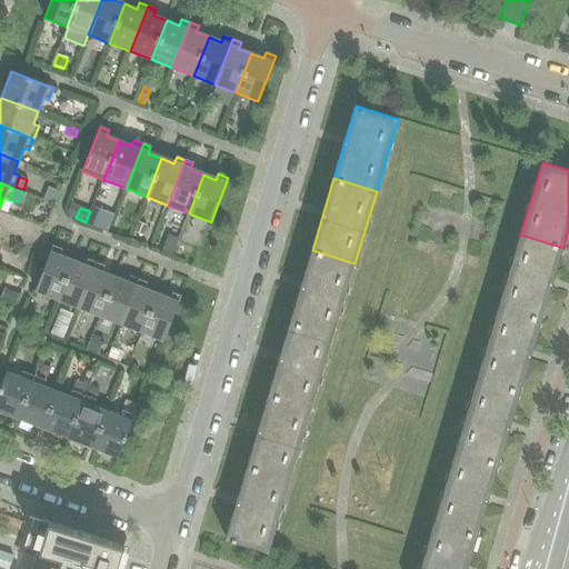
[(95,208),(88,222),(98,227),(105,211),(95,208)]
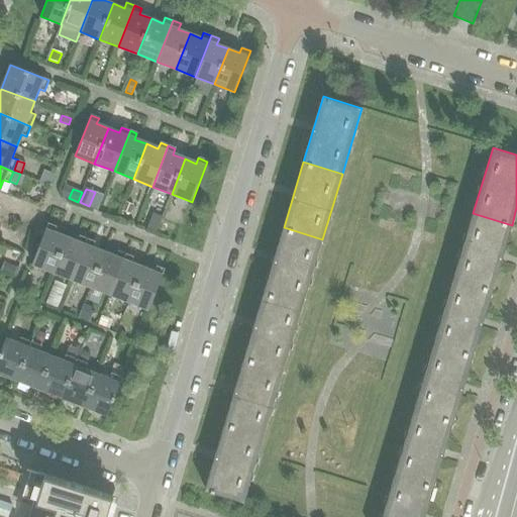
[(126,202),(122,211),(130,215),(134,206),(126,202)]
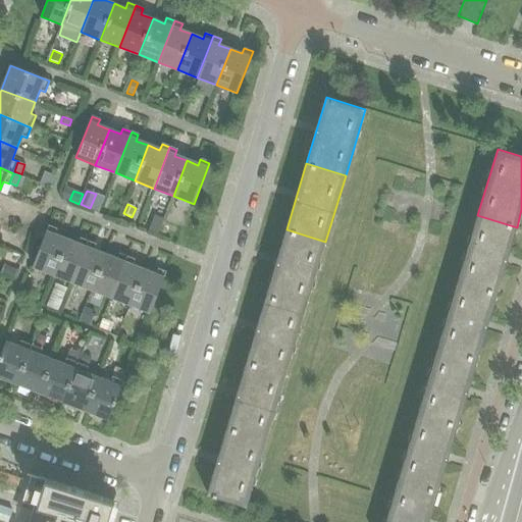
[(155,215),(149,231),(158,235),(164,219),(155,215)]
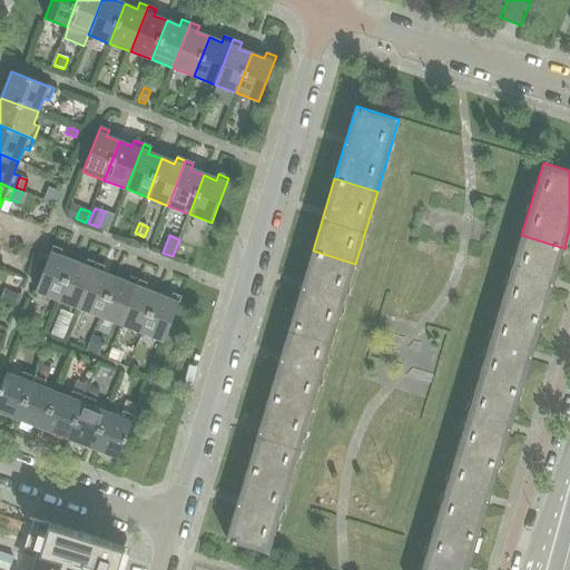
[(500,307),(542,320),(564,248),(521,235),(500,307)]
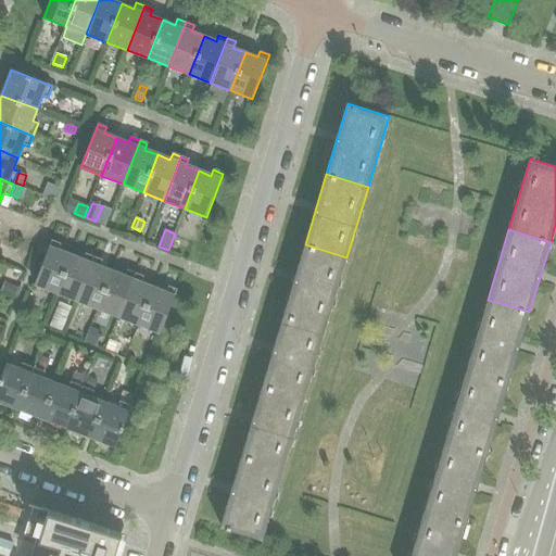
[(34,286),(55,294),(71,255),(58,250),(60,244),(51,241),(34,286)]
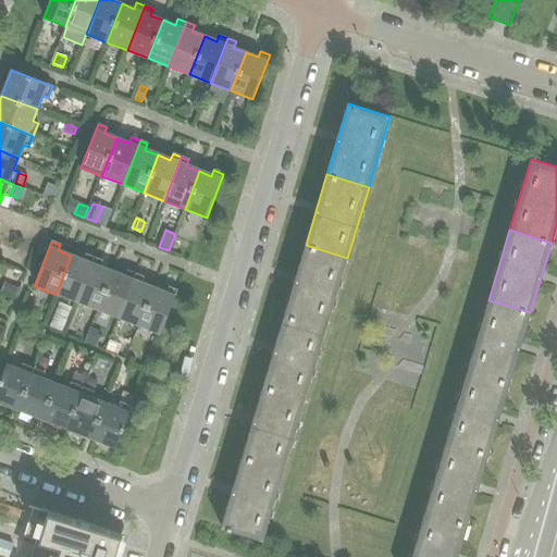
[(284,316),(326,329),(347,258),(306,245),(284,316)]
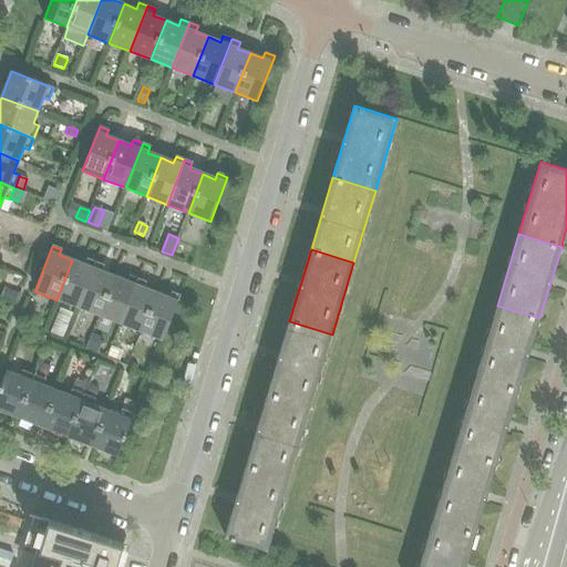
[(72,260),(57,300),(78,308),(95,263),(85,259),(83,265),(72,260)]
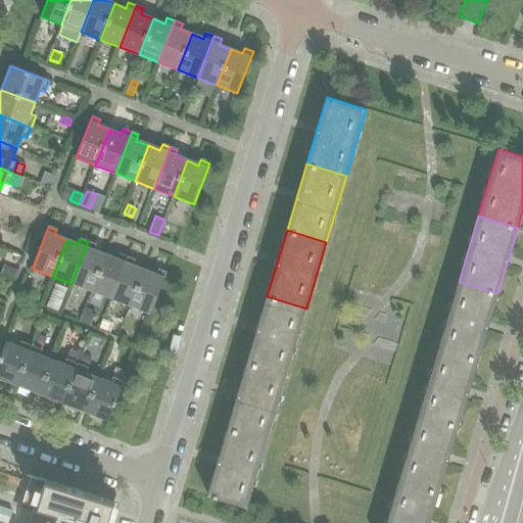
[(72,284),(91,292),(105,255),(93,250),(95,245),(88,242),(72,284)]
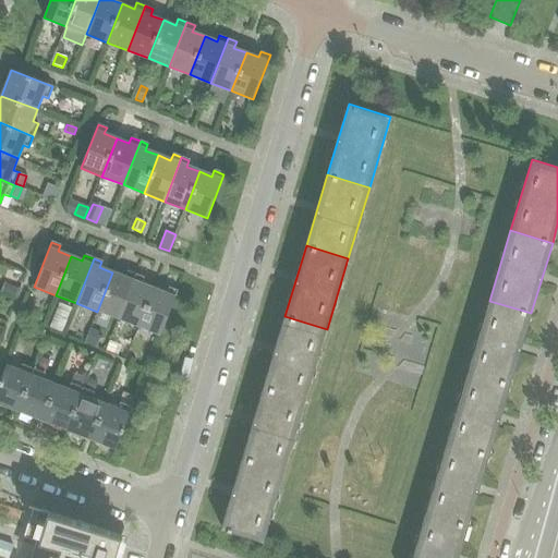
[(124,278),(112,273),(97,312),(119,319),(135,275),(126,271),(124,278)]
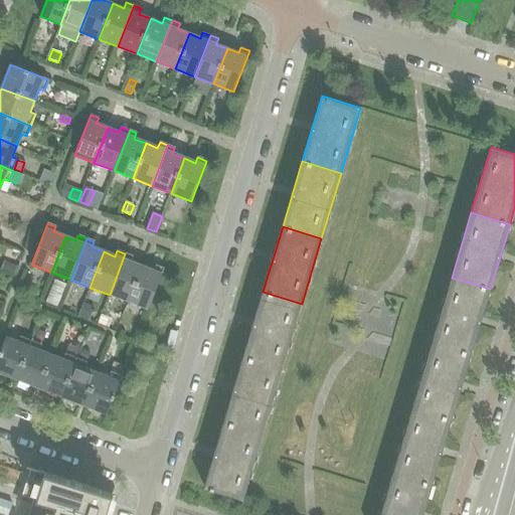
[(110,295),(129,302),(142,267),(130,262),(132,256),(125,253),(110,295)]
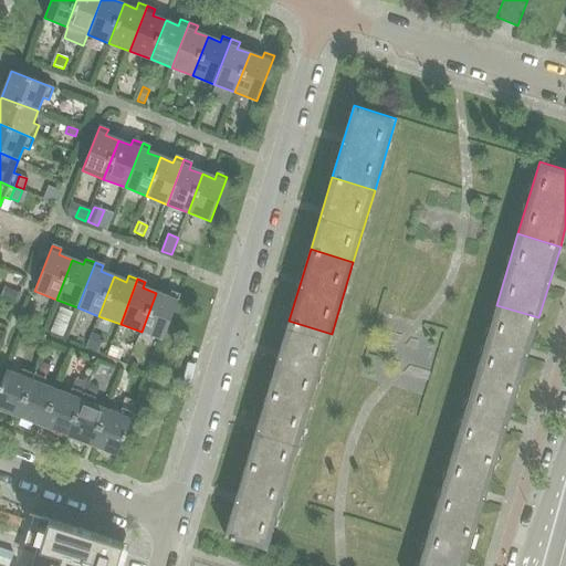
[(4,287),(1,296),(16,303),(20,293),(4,287)]
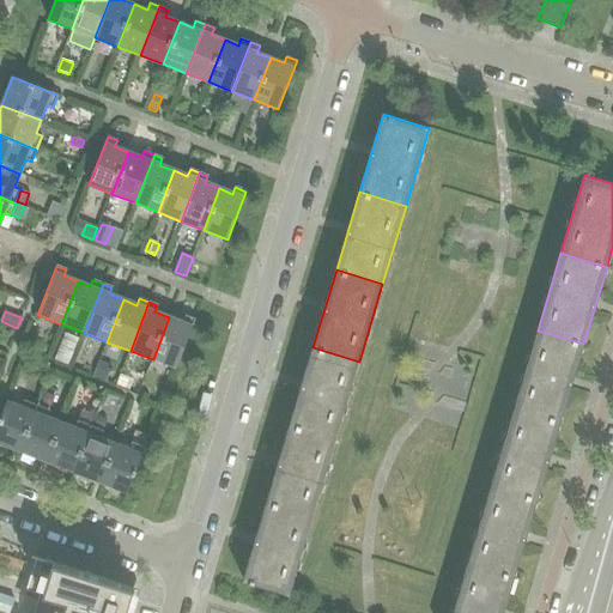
[(182,323),(169,317),(153,359),(177,369),(195,321),(184,316),(182,323)]
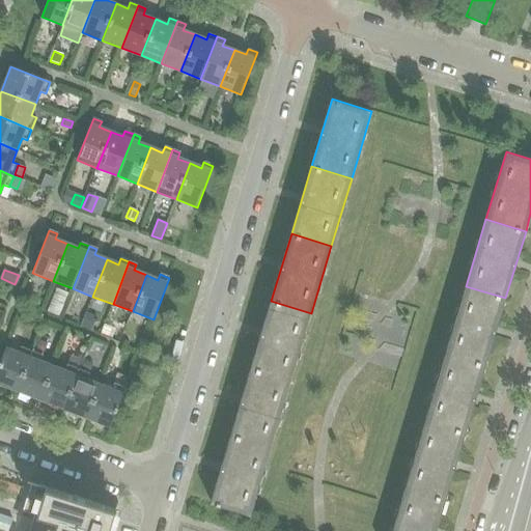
[(466,286),(446,354),(485,365),(505,298),(466,286)]
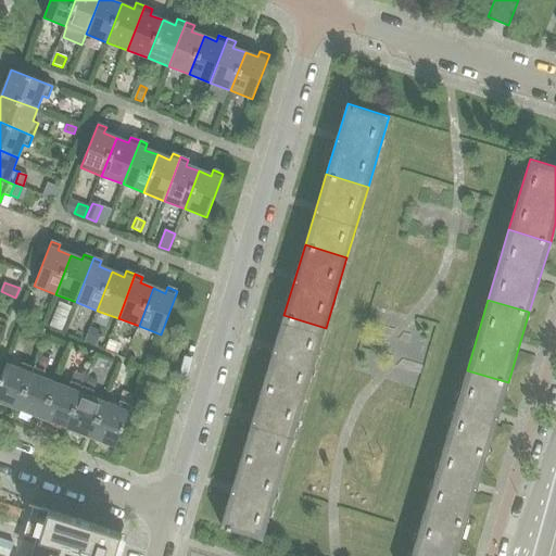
[(263,386),(304,399),(326,328),(283,315),(263,386)]
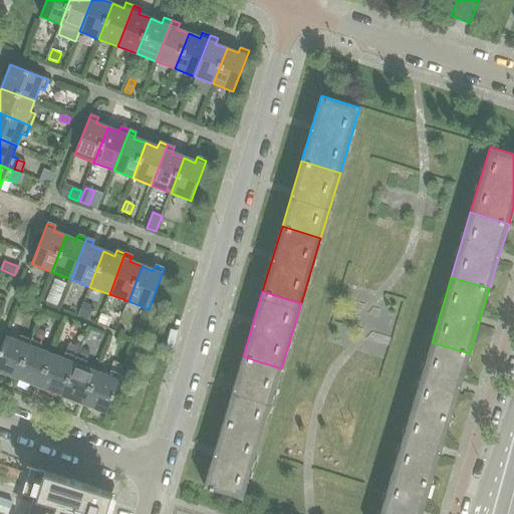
[(83,306),(79,314),(87,317),(90,309),(83,306)]
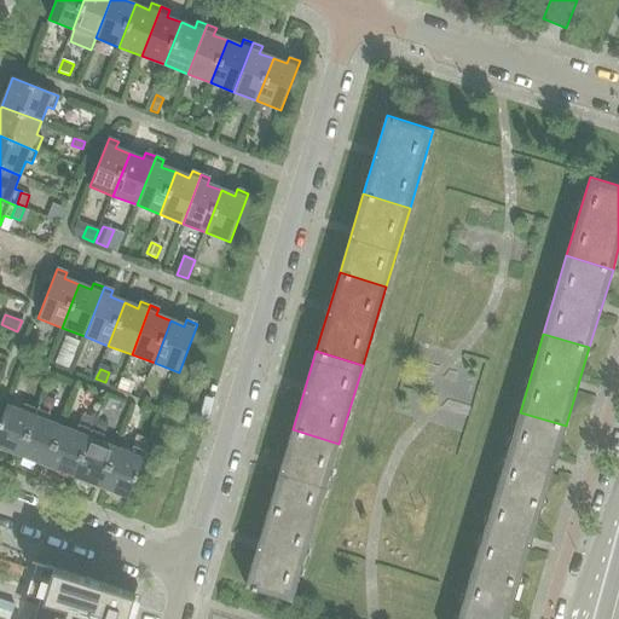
[(47,397),(45,405),(53,408),(56,400),(47,397)]
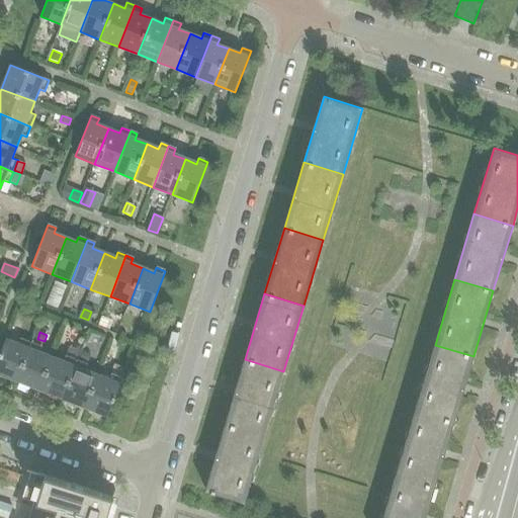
[(0,353),(0,373),(16,380),(30,343),(19,338),(17,343),(6,339),(0,353)]
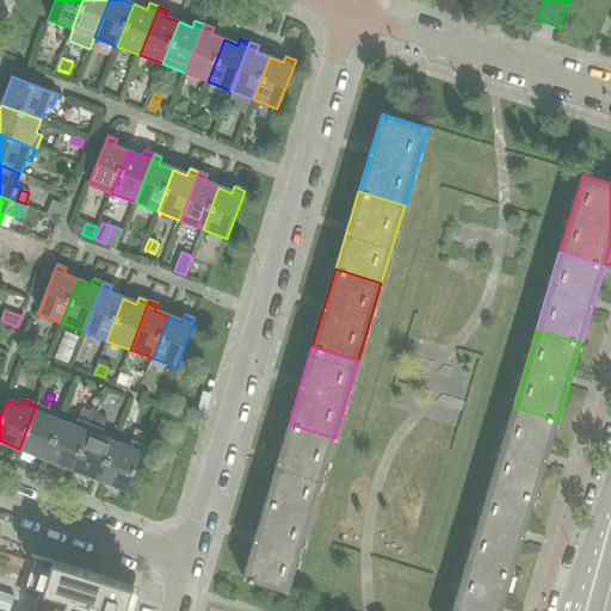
[(19,449),(45,460),(61,421),(45,415),(48,408),(36,405),(19,449)]
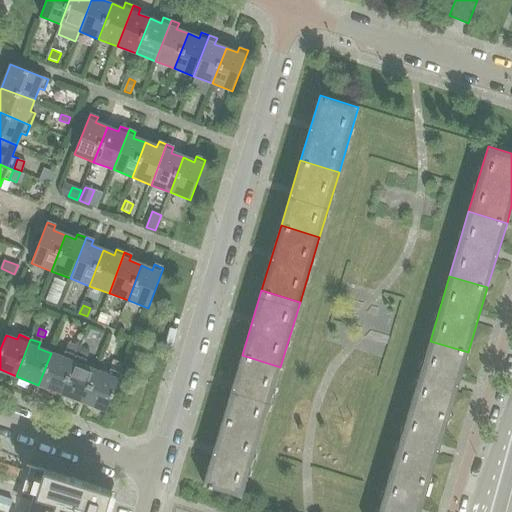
[(410,406),(449,417),(468,352),(430,341),(410,406)]
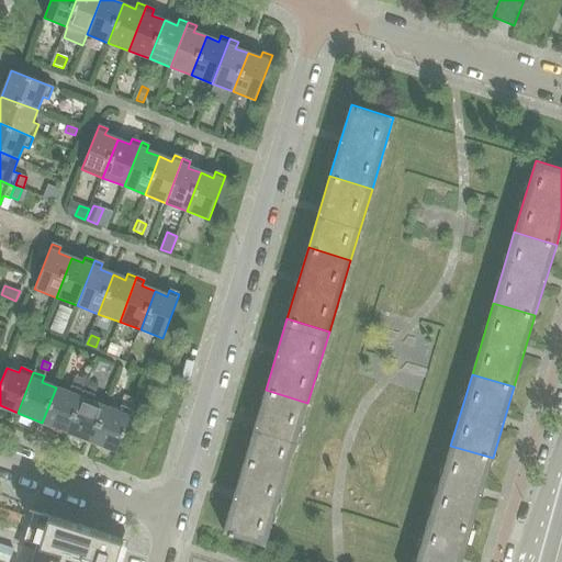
[(87,381),(76,377),(71,386),(82,391),(87,381)]
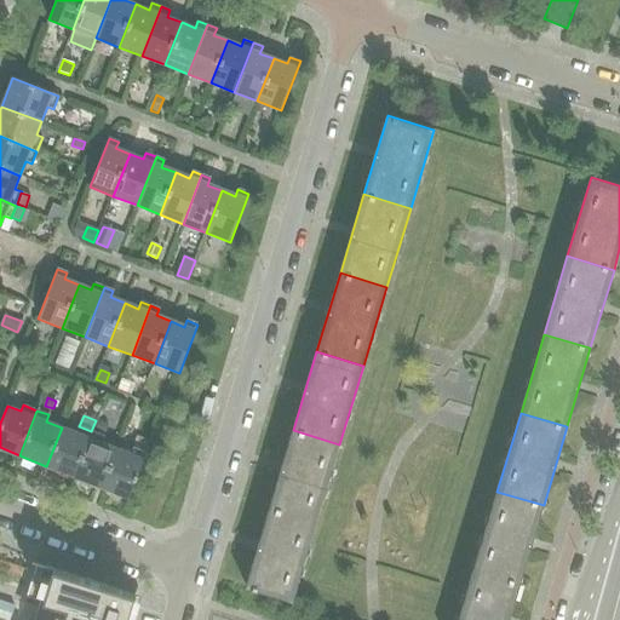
[(108,425),(96,420),(91,431),(103,436),(108,425)]
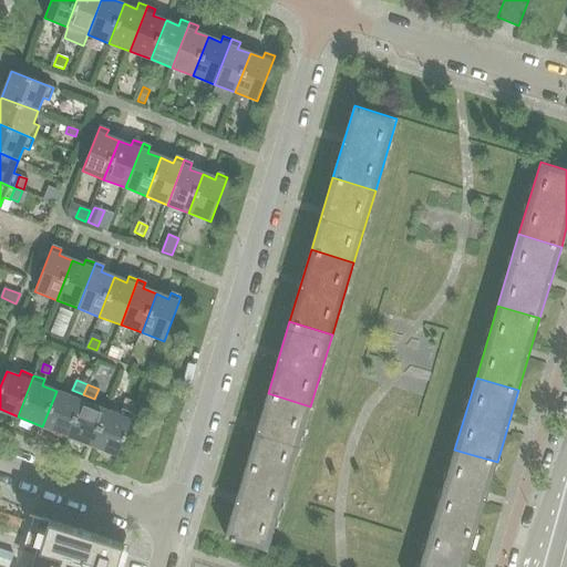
[(42,426),(68,436),(83,394),(72,390),(70,389),(68,394),(57,391),(42,426)]
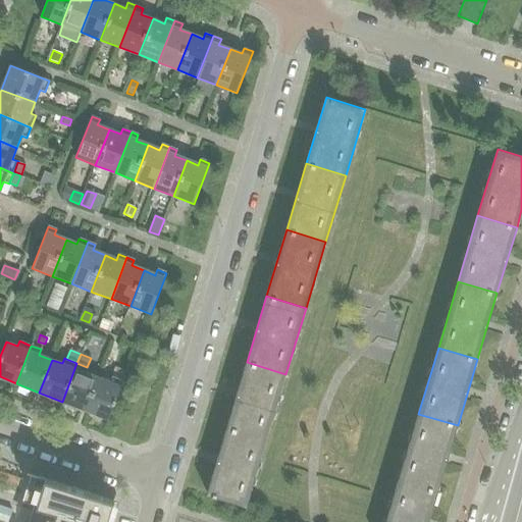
[(247,362),(226,428),(266,439),(285,374),(247,362)]
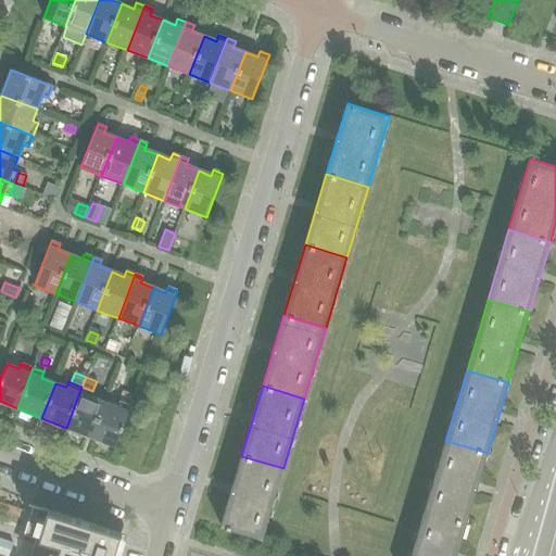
[(66,428),(90,438),(104,402),(90,396),(92,391),(81,387),(66,428)]
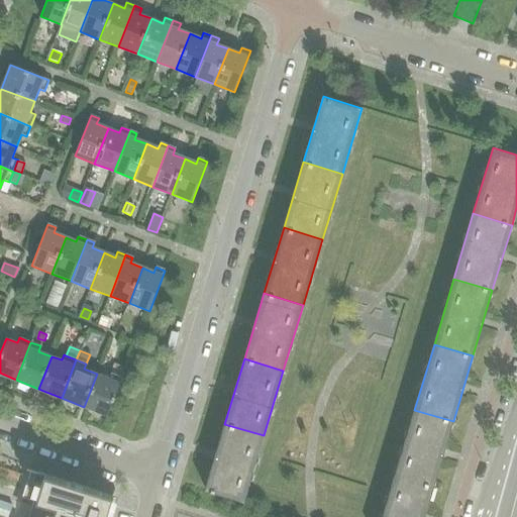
[(113,364),(110,373),(121,377),(125,369),(113,364)]
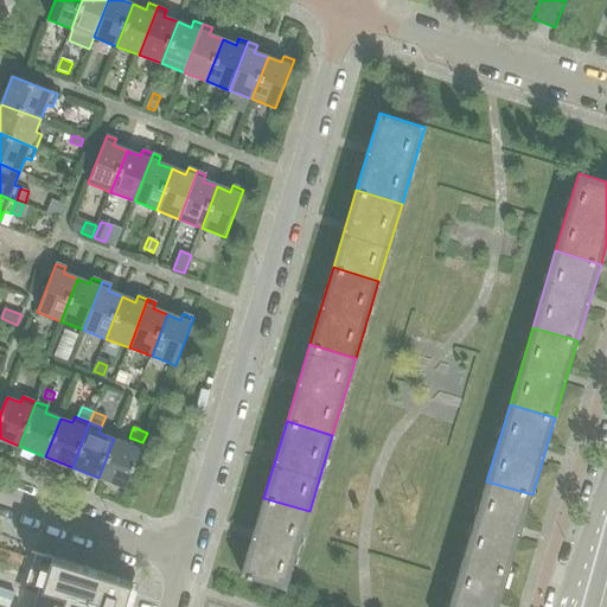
[(126,443),(114,439),(98,478),(126,489),(144,443),(142,442),(129,438),(126,443)]
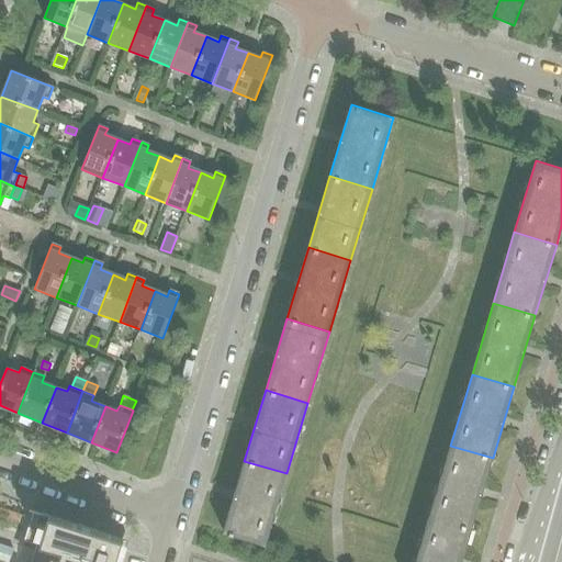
[(450,446),(429,516),(471,529),(493,458),(450,446)]
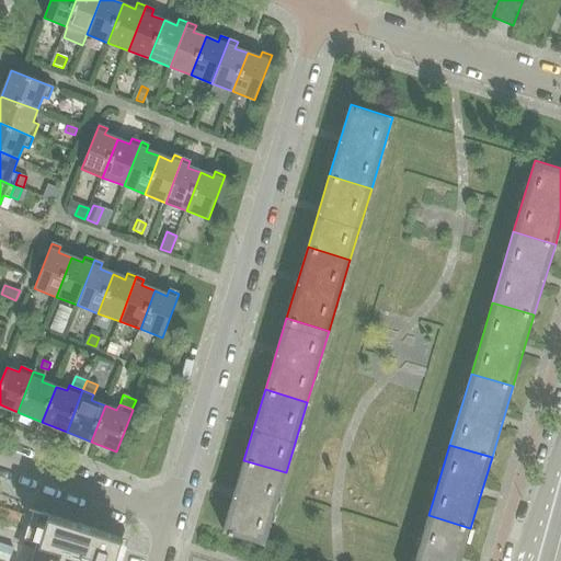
[(222,531),(264,544),(286,472),(243,460),(222,531)]
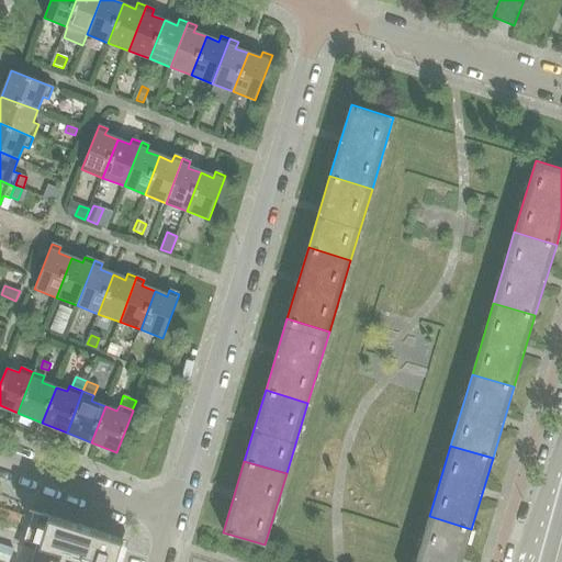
[(36,544),(31,561),(122,561),(130,540),(119,538),(30,509),(29,512),(33,513),(24,540),(36,544)]
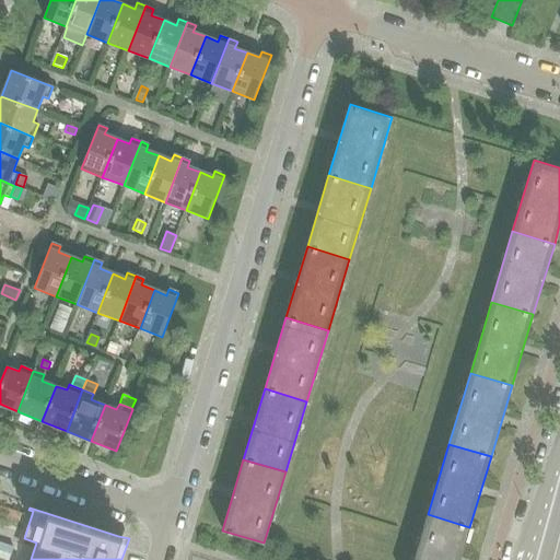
[(413,559),(459,559),(469,527),(428,514),(413,559)]
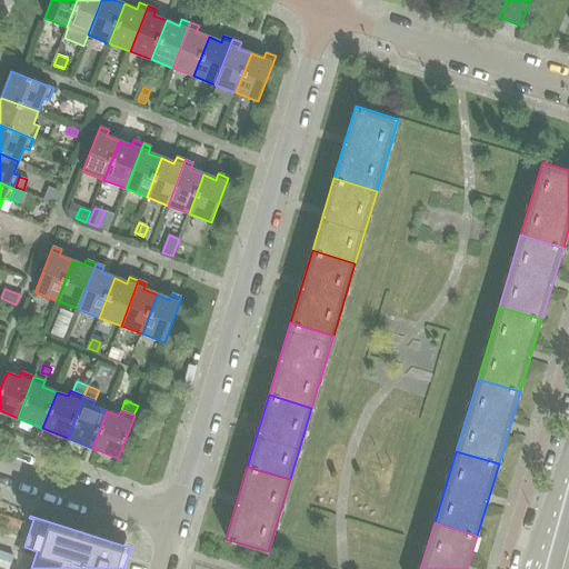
[(0,551),(0,566),(8,568),(12,556),(0,551)]
